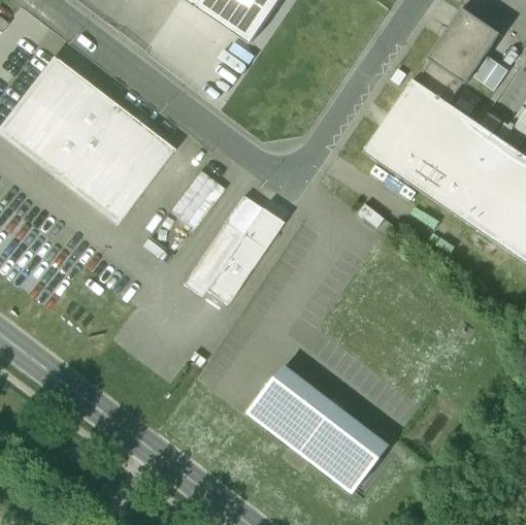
[(187,0),(244,39),(270,0),(187,0)]
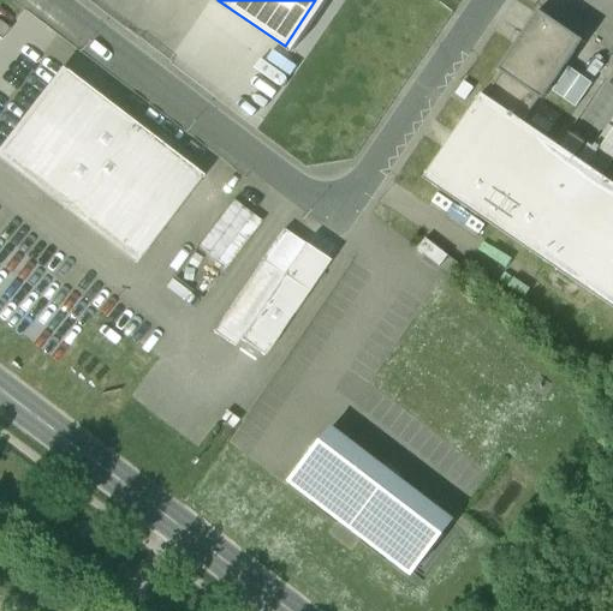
[(500,70),(504,71),(487,95),(483,93),(427,175),(612,301),(612,180),(523,120),(540,96),(543,99),(584,39),(541,10),(500,70)]
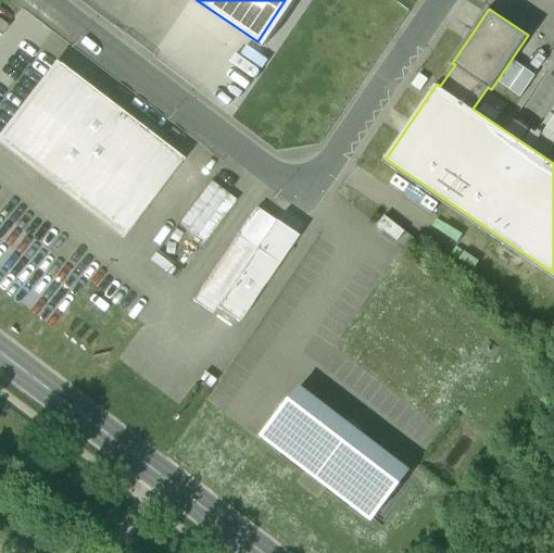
[(11,24),(0,15),(0,32),(2,35),(11,24)]
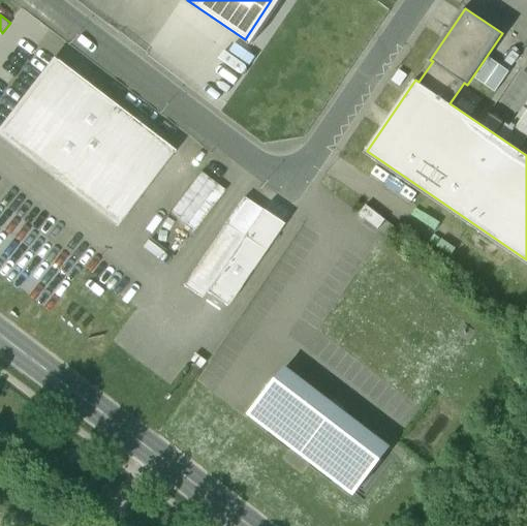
[(492,53),(479,72),(500,87),(514,67),(492,53)]
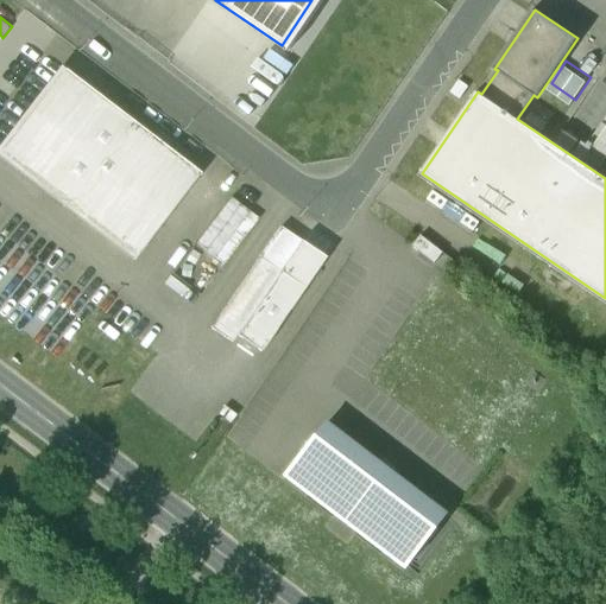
[(202,171),(65,68),(2,151),(138,254),(202,171)]
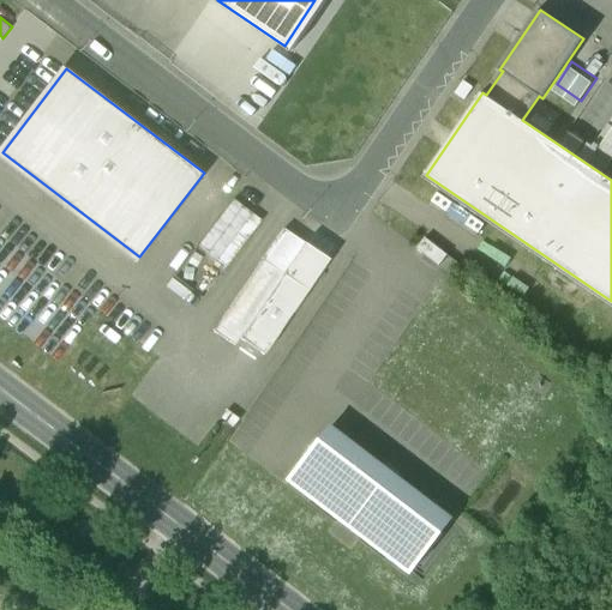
[(264,219),(234,195),(177,275),(204,295),(264,219)]
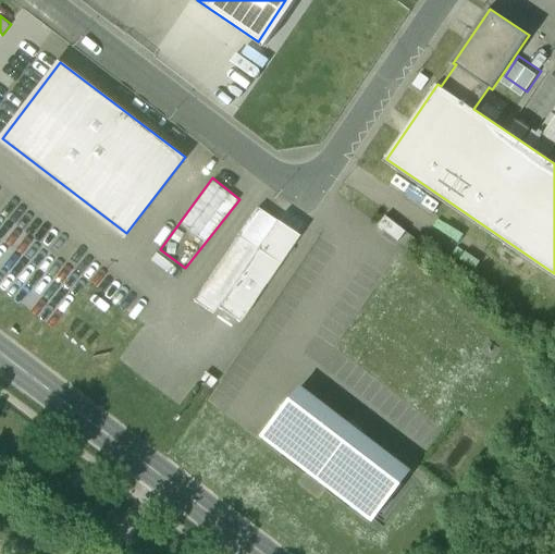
[(257,207),(195,299),(213,312),(219,305),(273,219),(257,207)]
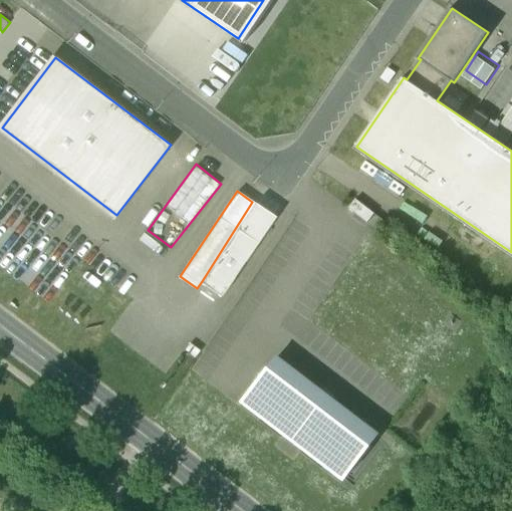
[(375,212),(356,197),(349,206),(368,221),(375,212)]
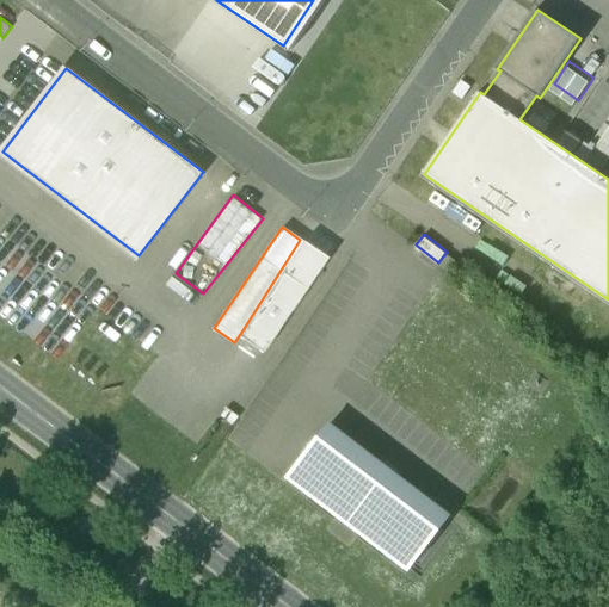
[(300,240),(240,334),(264,351),(280,329),(278,329),(293,309),(326,258),(300,240)]
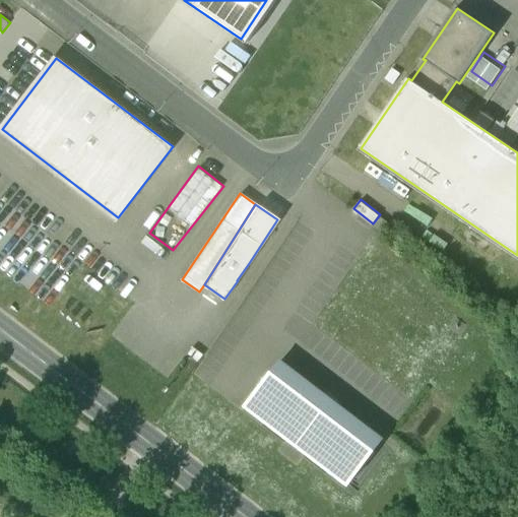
[(300,375),(280,360),(246,404),(265,419),(269,414),(293,433),(288,437),(307,450),(310,446),(333,463),(329,468),(348,482),(383,438),(364,424),(361,428),(335,408),(337,404),(325,394),(322,398),(297,379),(300,375)]
